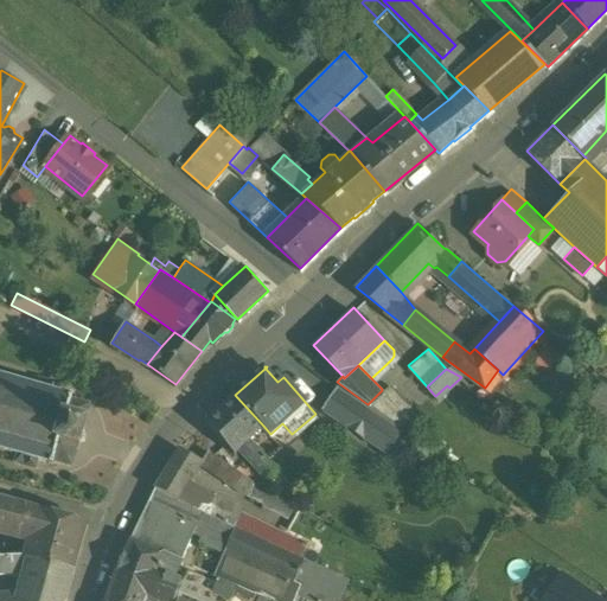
[(37,384),(0,373),(0,445),(18,451),(14,459),(25,461),(25,462),(34,465),(37,455),(52,460),(52,458),(55,458),(55,456),(65,460),(65,461),(68,461),(69,461),(70,460),(70,459),(71,459),(71,458),(75,446),(75,447),(76,445),(78,446),(85,421),(83,420),(83,419),(82,419),(85,407),(87,407),(87,406),(87,403),(84,402),(83,401),(83,402),(71,398),(72,398),(70,397),(71,395),(56,390),(58,381),(49,378),(39,376),(37,384)]
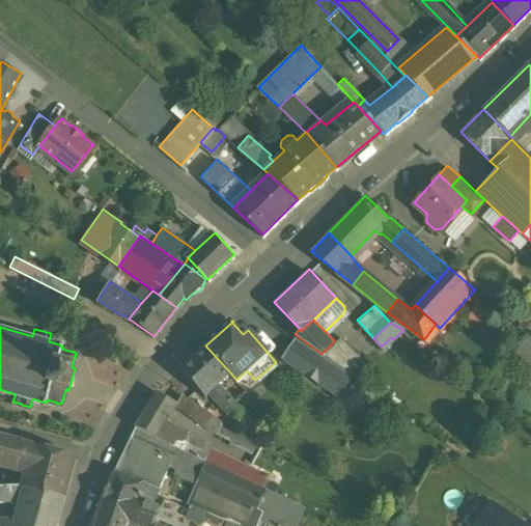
[(341,333),(334,340),(334,341),(322,354),(350,374),(359,362),(355,357),(359,353),(341,333)]
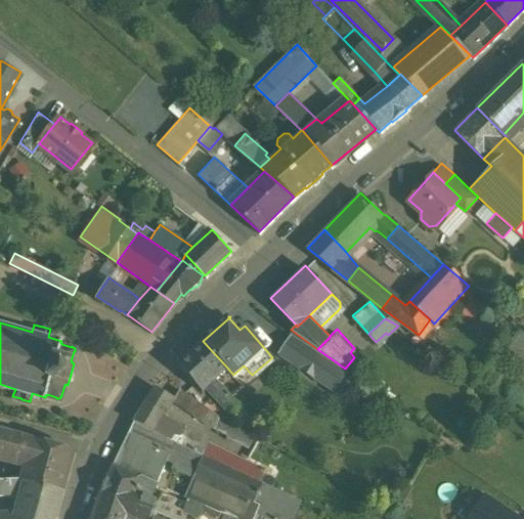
[(329,390),(345,369),(317,349),(291,330),(275,351),(329,390)]
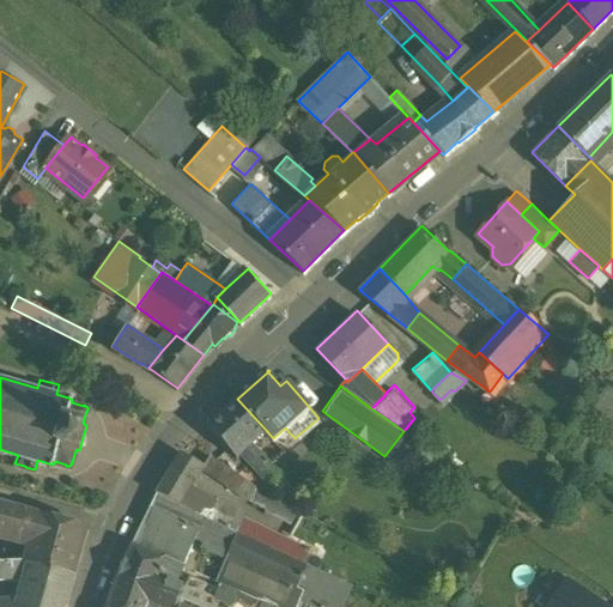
[(266,430),(237,399),(207,424),(235,456),(266,430)]
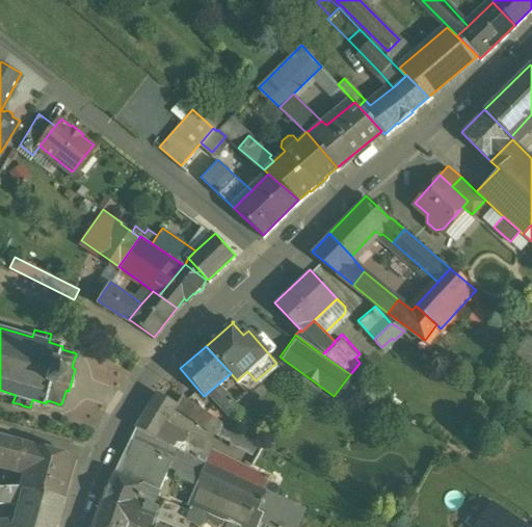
[(156,392),(135,426),(156,438),(166,421),(178,403),(156,392)]
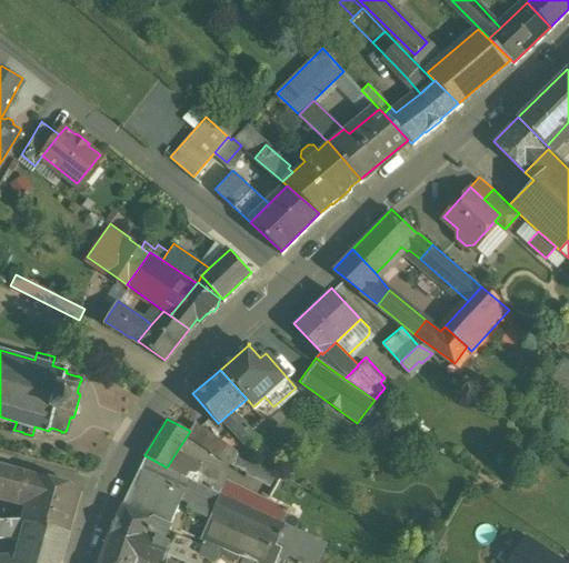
[(258,436),(246,425),(237,435),(249,446),(258,436)]
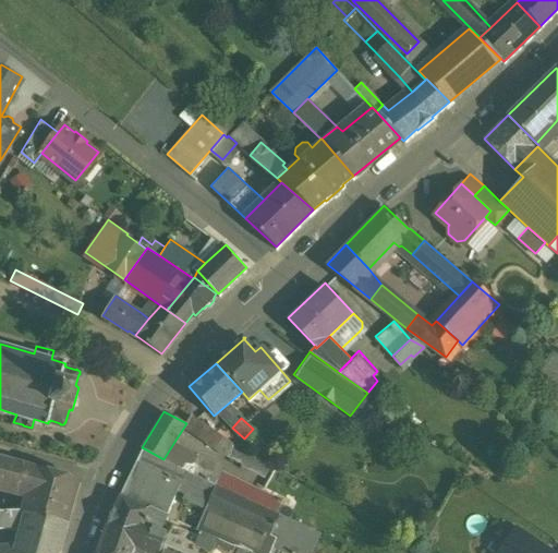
[(233,442),(222,434),(216,445),(228,453),(233,442)]
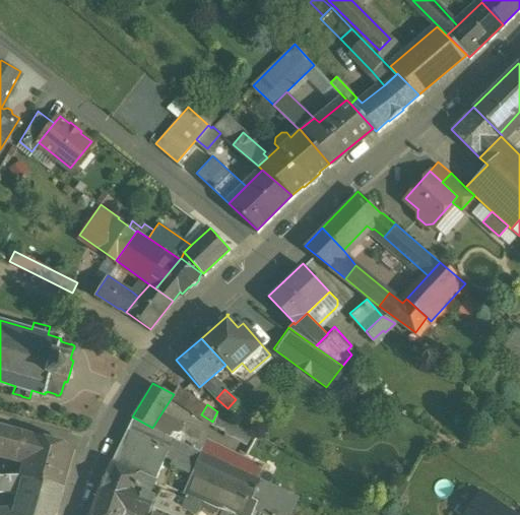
[(163,411),(152,428),(175,439),(184,423),(163,411)]
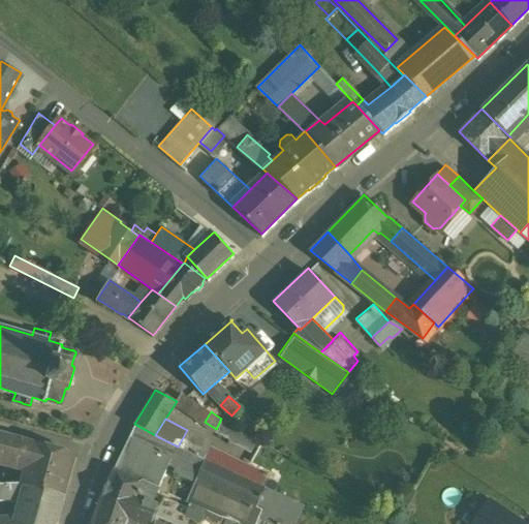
[(228,424),(221,419),(216,429),(254,453),(260,441),(228,424)]
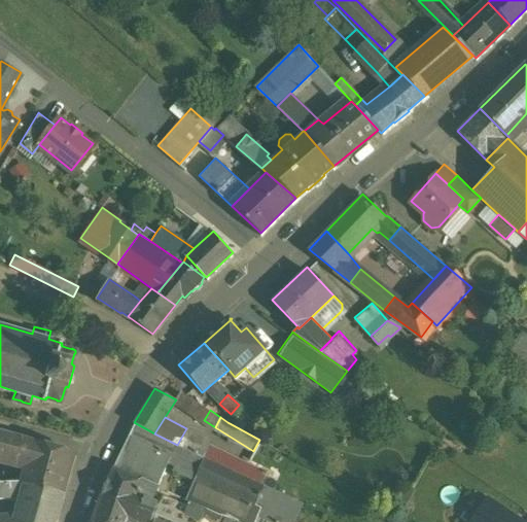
[(154,433),(134,422),(128,436),(170,454),(169,457),(176,461),(173,467),(197,478),(205,459),(201,457),(190,452),(177,445),(154,433)]
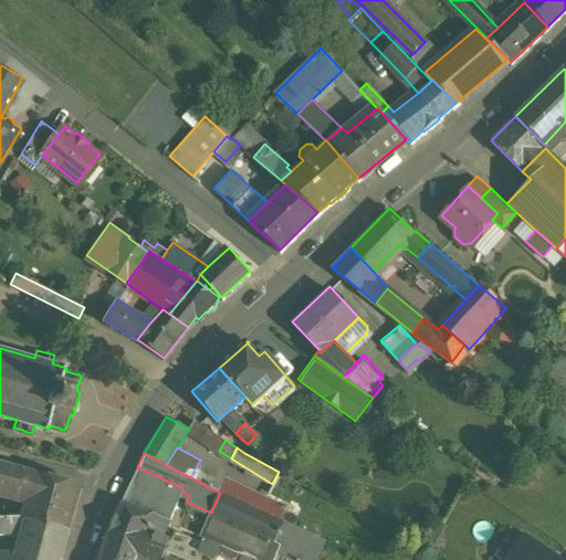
[(224,473),(200,460),(190,477),(205,485),(216,490),(223,474),(224,473)]
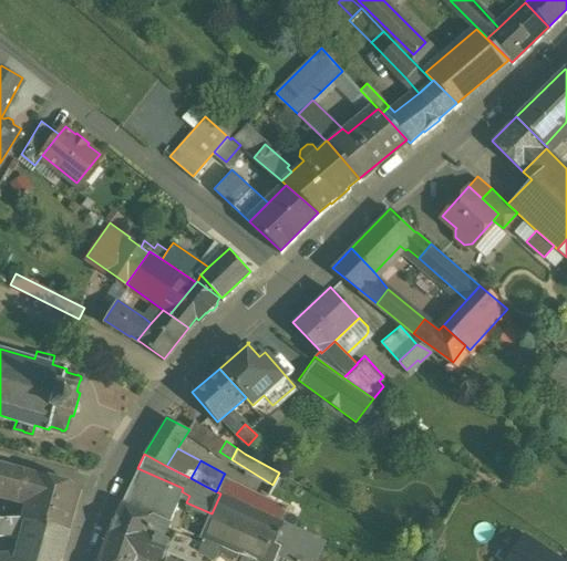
[(81,487),(0,464),(0,488),(31,497),(28,510),(26,519),(29,519),(69,531),(81,487)]
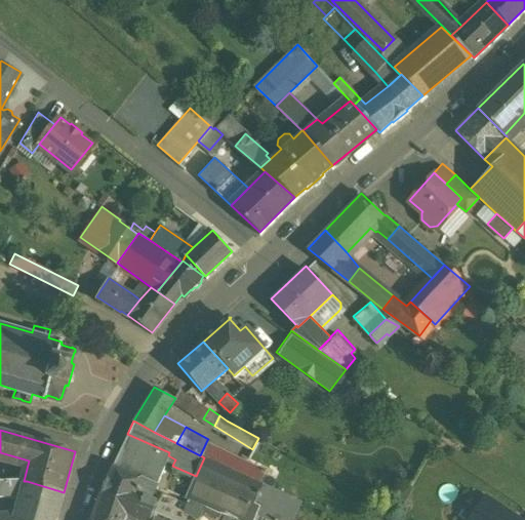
[(169,452),(127,434),(113,466),(156,484),(168,455),(169,452)]
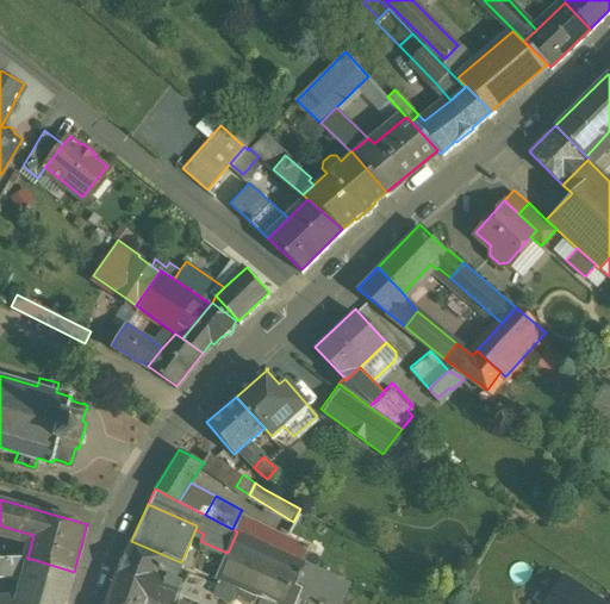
[(287,534),(241,511),(232,529),(237,531),(280,550),(287,534)]
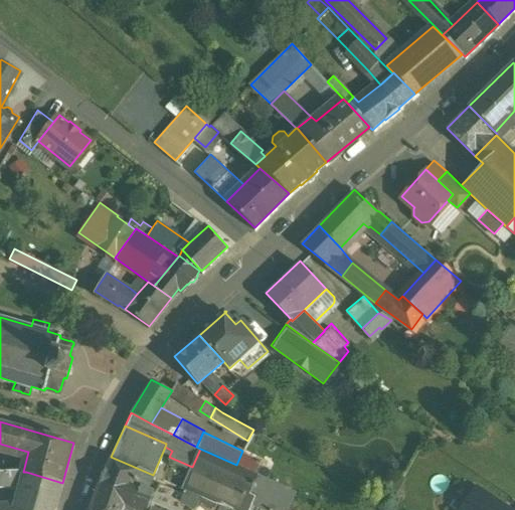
[(236,465),(200,449),(192,467),(248,493),(256,474),(236,465)]
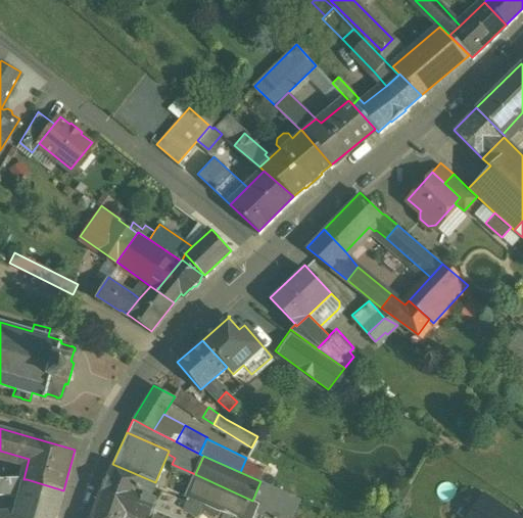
[(155,482),(112,464),(98,500),(140,517),(148,517),(156,501),(148,498),(155,482)]
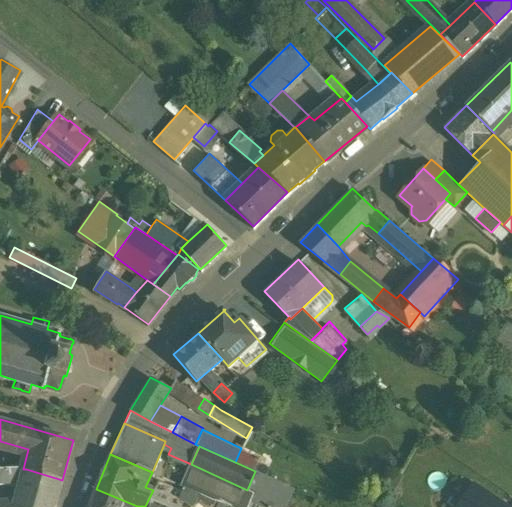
[(25,461),(4,457),(3,458),(3,469),(22,469),(23,469),(25,461)]
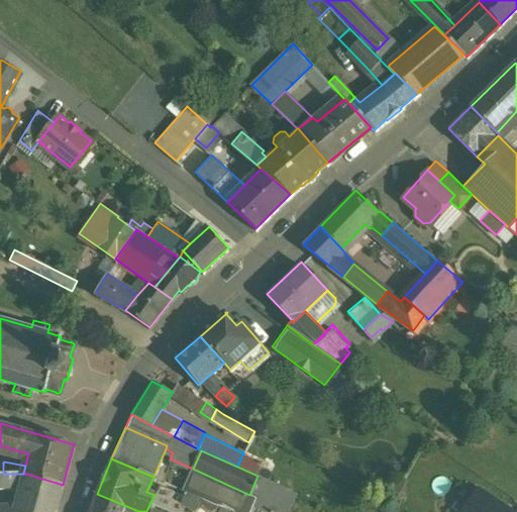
[(249,495),(193,469),(185,489),(186,490),(217,503),(239,511),(249,511),(254,503),(274,511),(285,511),(295,493),(257,476),(249,495)]
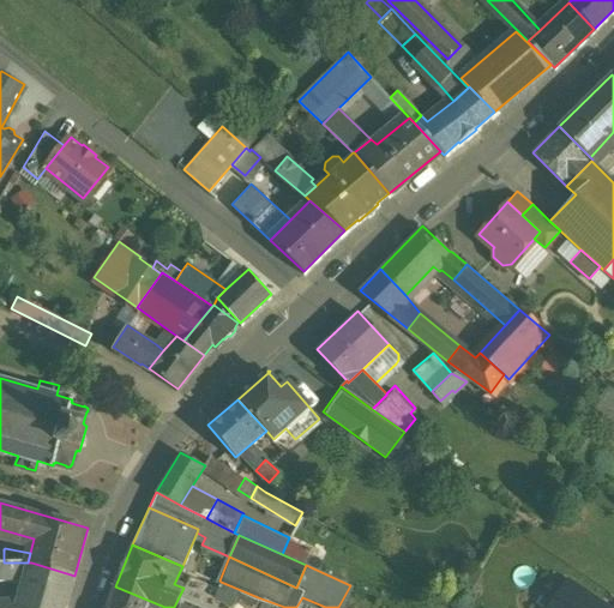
[(4,563),(0,561),(0,578),(26,579),(31,563),(28,563),(26,563),(4,563)]
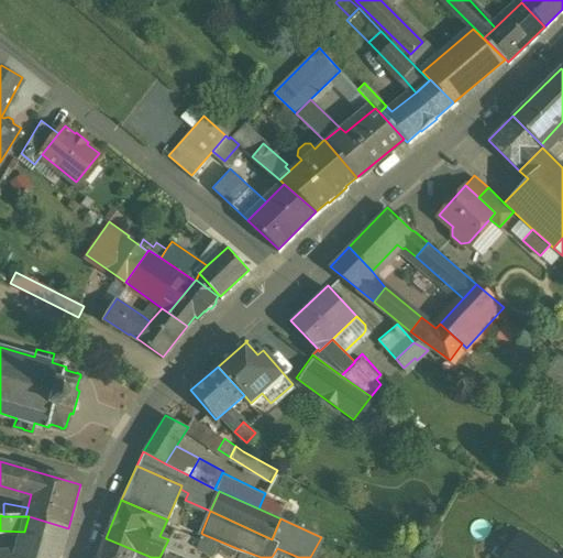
[(58,557),(68,528),(29,516),(24,532),(22,538),(21,538),(19,547),(19,548),(15,557),(58,557)]
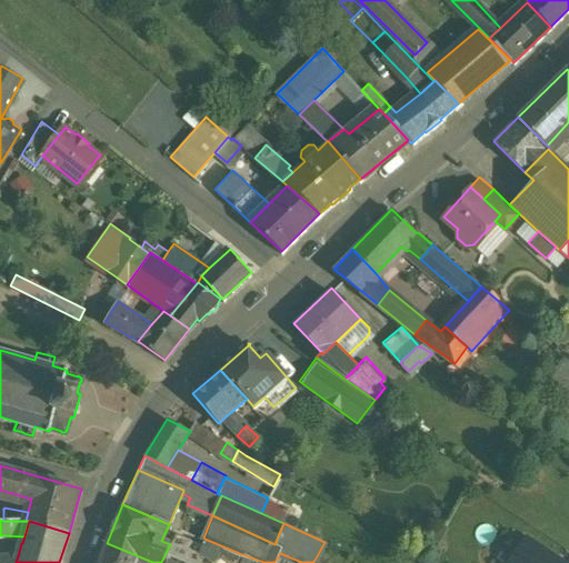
[(202,544),(176,532),(170,544),(161,562),(216,562),(220,555),(221,554),(206,548),(206,546),(202,544)]
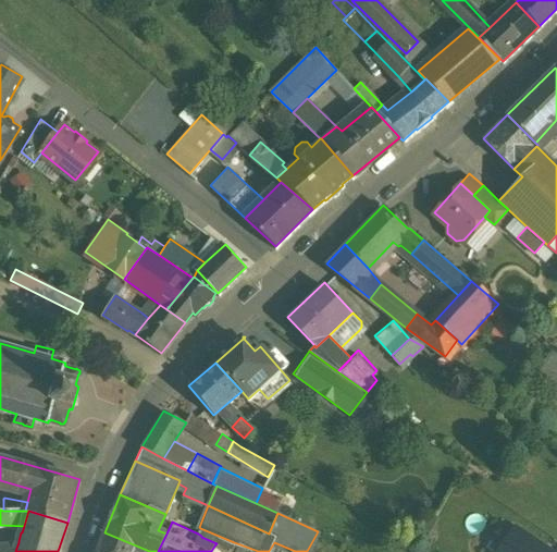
[(555,551),(515,526),(497,551),(555,551)]
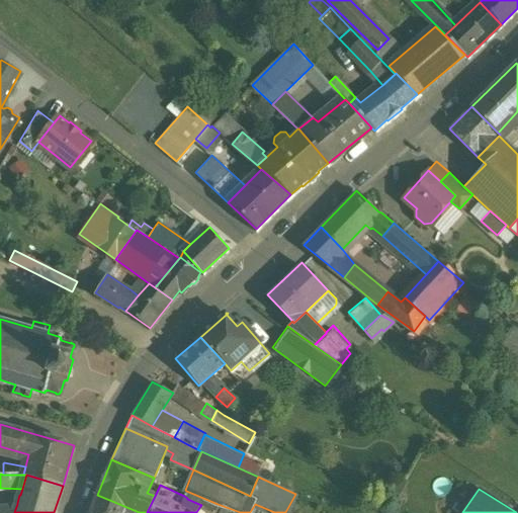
[(218,504),(186,491),(184,496),(187,498),(187,499),(201,505),(200,506),(214,512),(218,504)]
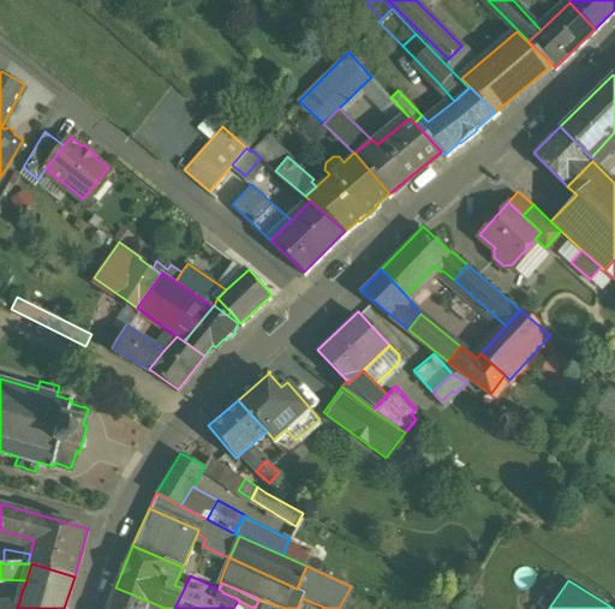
[(165,608),(115,587),(106,608),(165,608)]
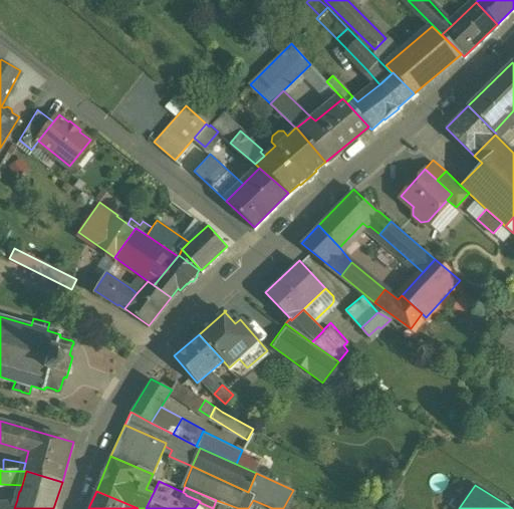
[(17,499),(0,500),(0,508),(14,508),(17,500),(17,499)]
